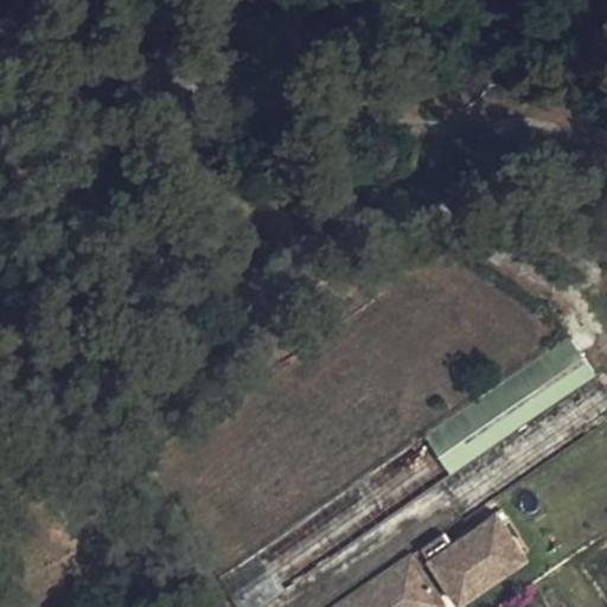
[(606,388),(569,334),(425,435),(451,473),(439,481),(465,519),(606,421),(606,388)]
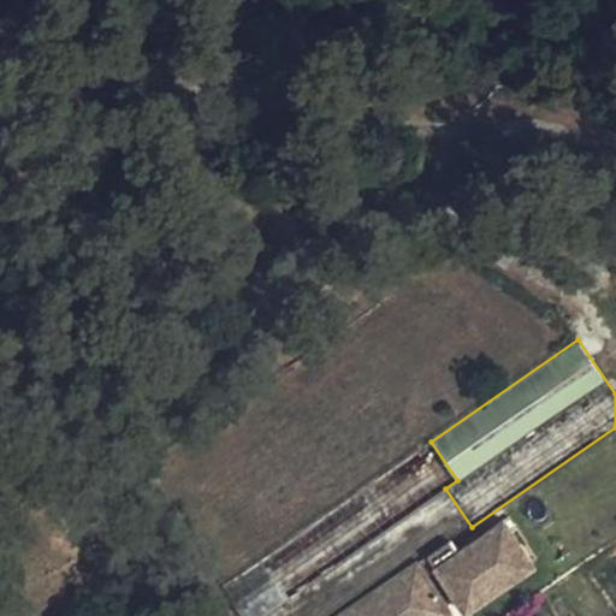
[(428,556),(466,609),(532,563),(503,522),(457,554),(449,543),(428,556)]
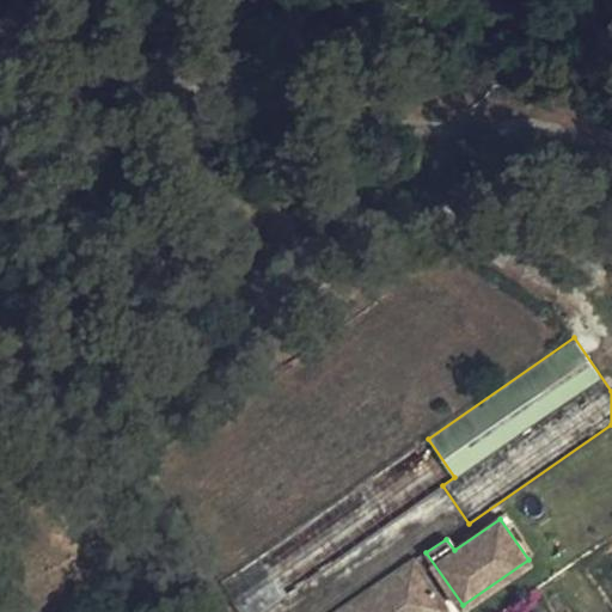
[(411,562),(338,611),(439,611),(444,609),(411,562)]
